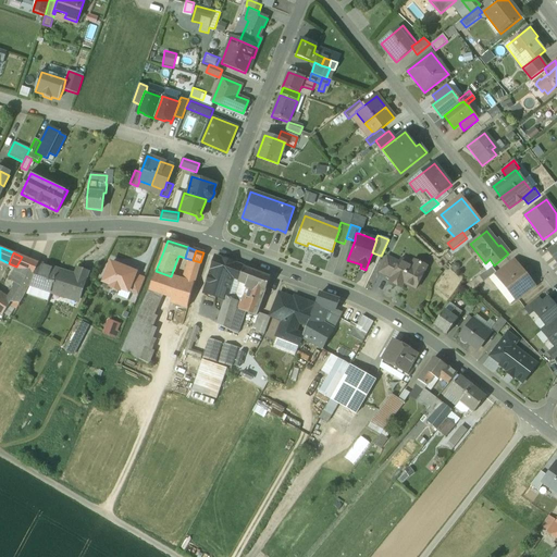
[(39,263),(22,257),(16,267),(10,279),(9,279),(7,280),(9,282),(10,280),(15,283),(25,289),(34,275),(39,263)]
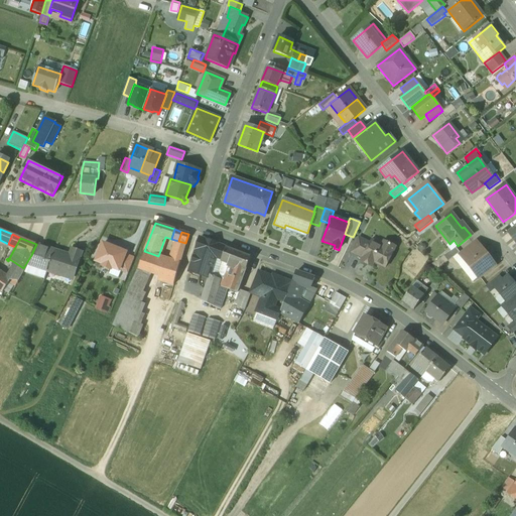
[(218,245),(200,238),(189,271),(209,275),(210,274),(215,257),(218,245)]
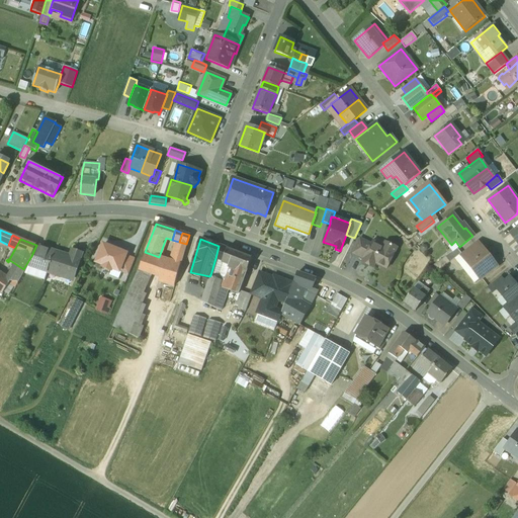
[(370,244),(360,239),(353,253),(363,258),(370,244)]
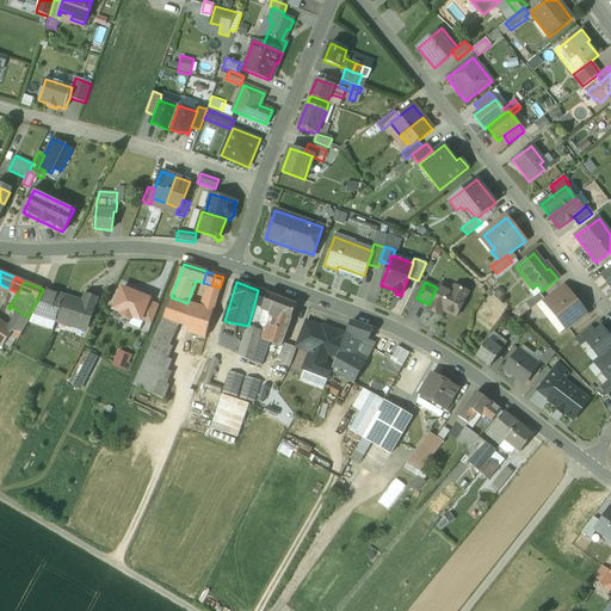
[(211,285),(203,309),(193,306),(187,326),(185,332),(205,338),(220,289),(220,288),(211,285)]
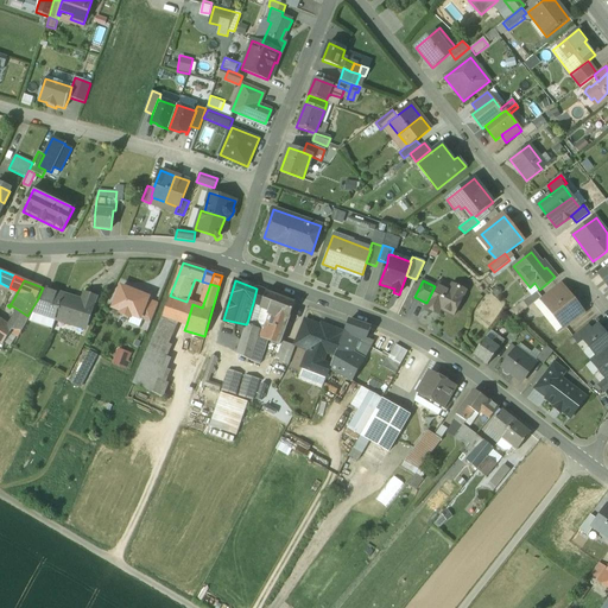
[(453,292),(436,284),(435,286),(426,303),(424,308),(438,314),(441,309),(454,315),(466,291),(455,285),(453,292)]
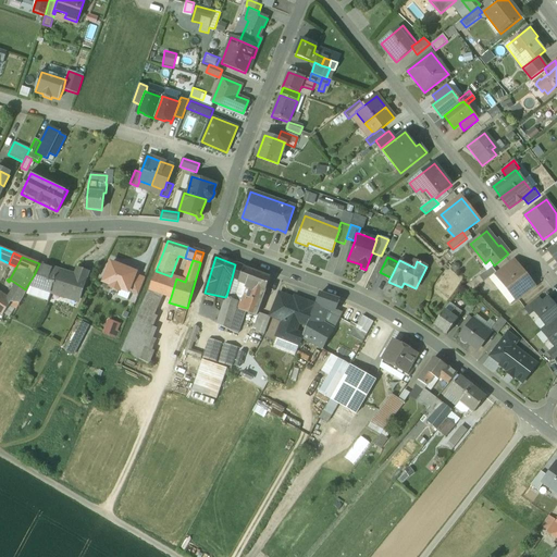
[(509,262),(495,273),(500,280),(515,268),(514,268),(509,262)]
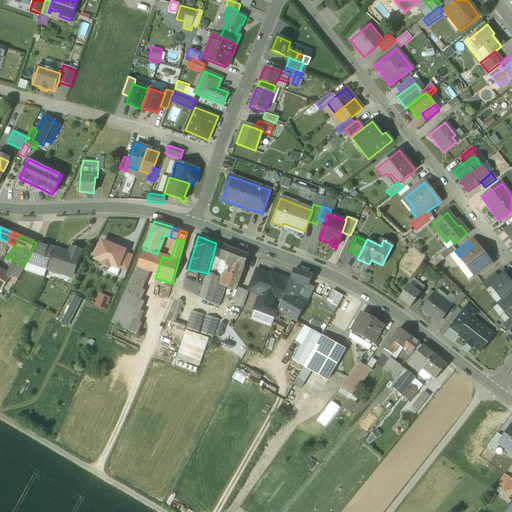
[(36,242),(31,253),(32,253),(27,262),(34,264),(41,244),(36,242)]
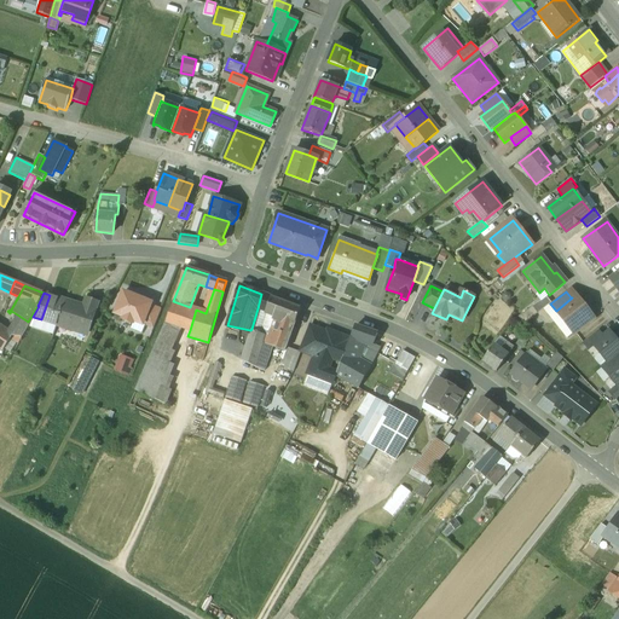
[(150,306),(151,304),(123,293),(115,313),(125,317),(123,320),(132,324),(134,320),(143,324),(150,306)]
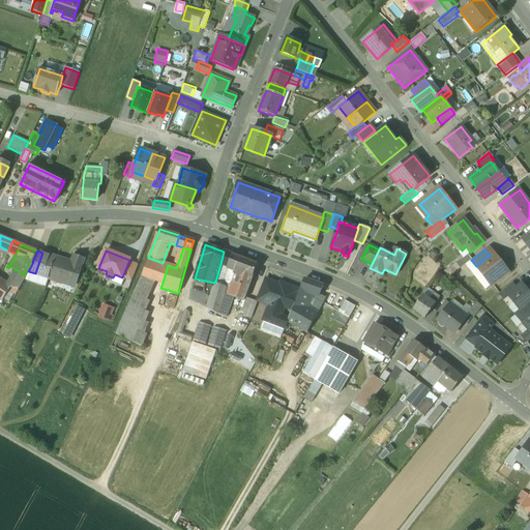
[(231,255),(224,252),(221,264),(227,266),(231,255)]
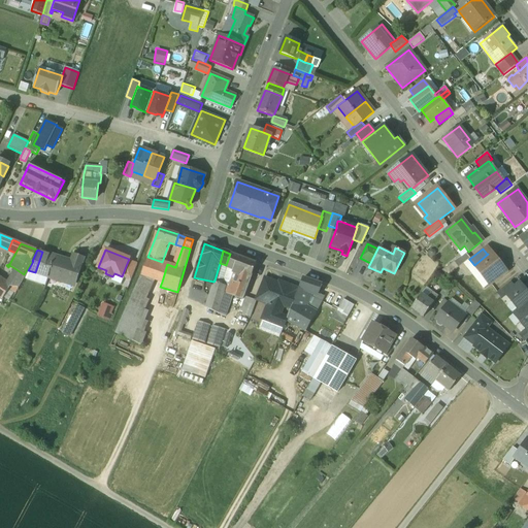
[(56,257),(42,252),(35,272),(28,270),(25,278),(45,285),(48,276),(56,257)]
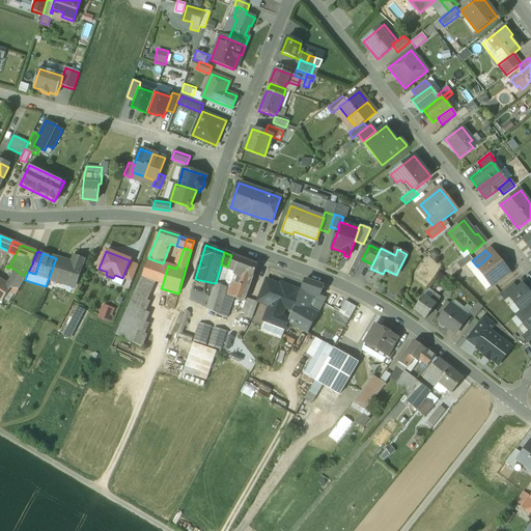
[(508,273),(493,253),(490,255),(491,255),(477,267),(493,285),(508,273)]
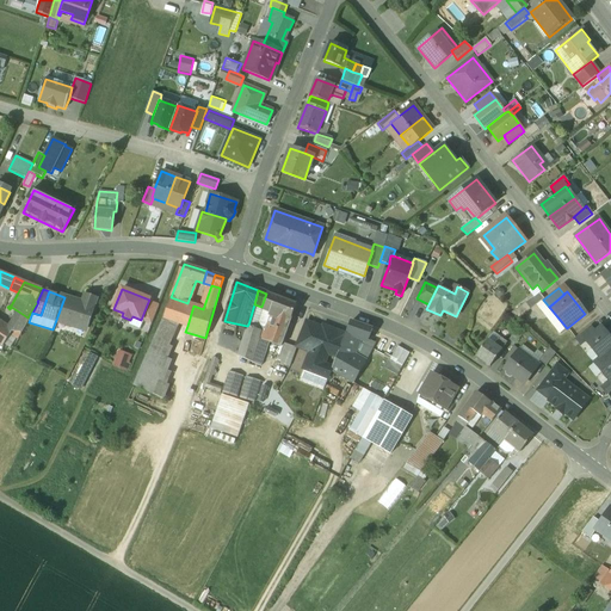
[(296,304),(266,294),(261,307),(272,310),(264,332),(261,340),(269,343),(281,347),(283,343),(296,304)]
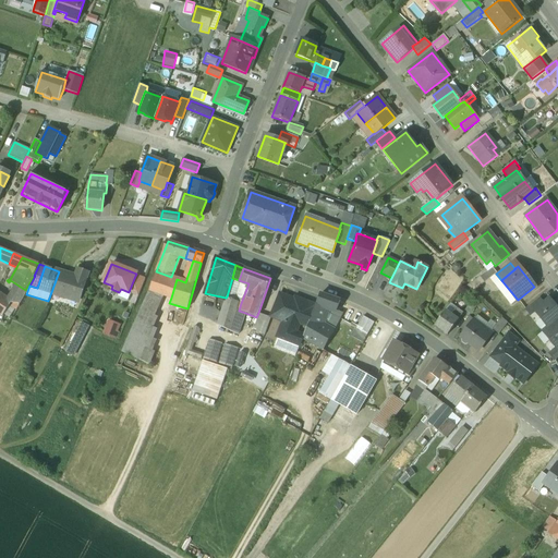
[(69,275),(59,271),(51,292),(77,301),(80,292),(81,292),(88,273),(79,269),(75,278),(69,276),(69,275)]
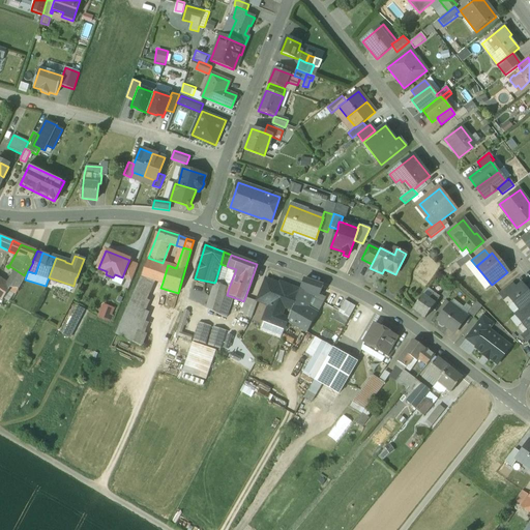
[(163,263),(148,258),(142,275),(153,281),(156,282),(163,283),(168,265),(163,263)]
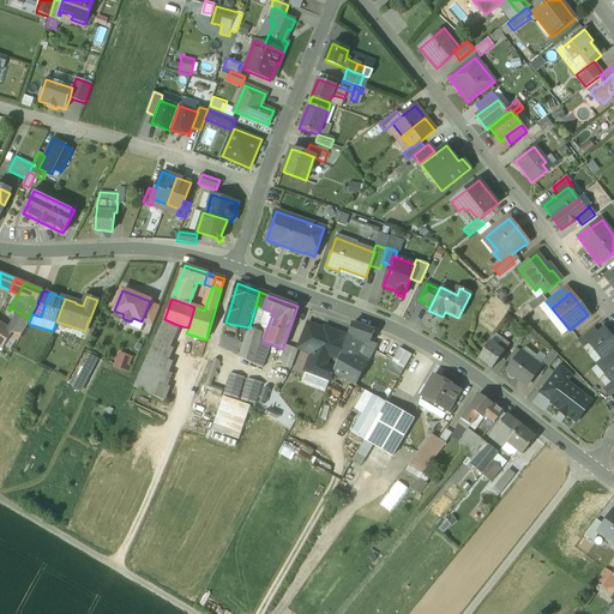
[(149,304),(142,321),(152,326),(160,307),(149,304)]
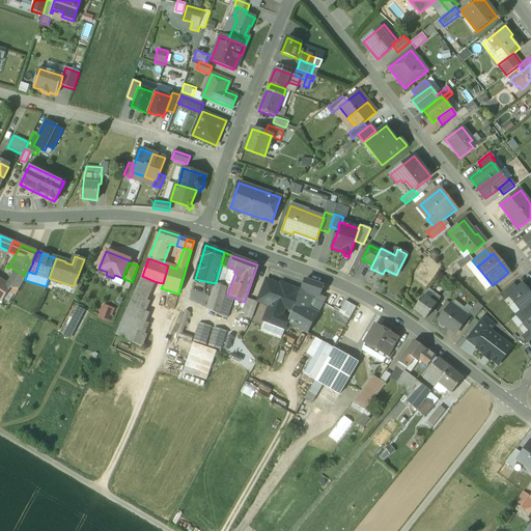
[(456,263),(445,272),(450,277),(460,270),(456,263)]
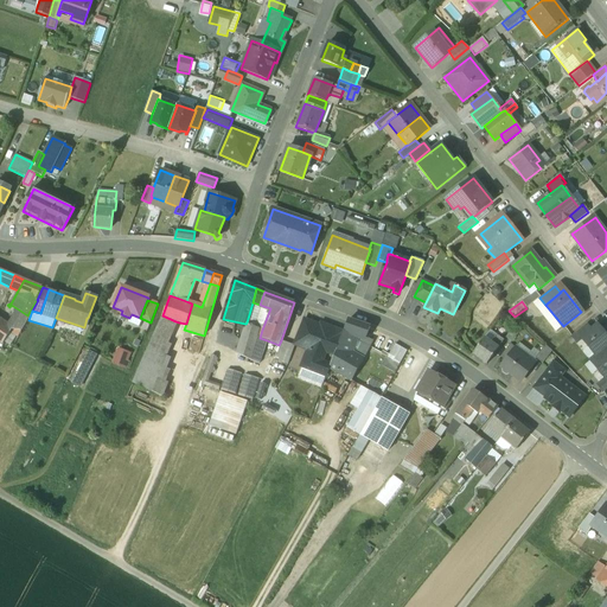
[(17,308),(7,326),(11,328),(20,330),(27,315),(17,308)]
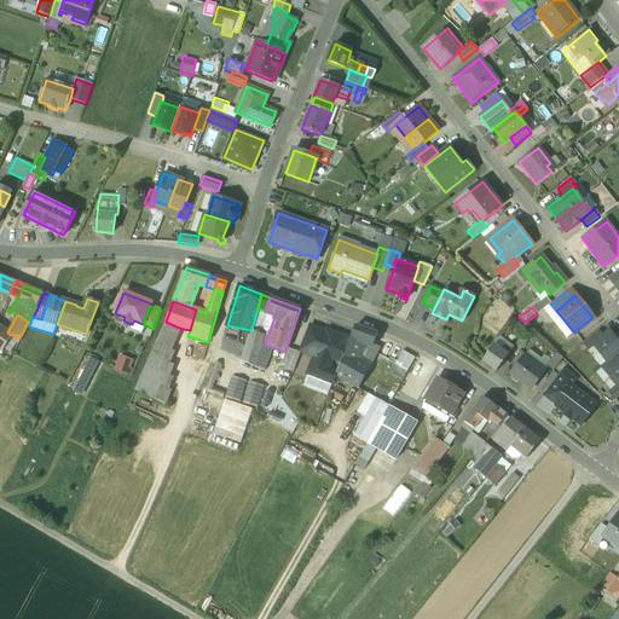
[(179,328),(166,322),(146,366),(151,368),(161,370),(179,328)]
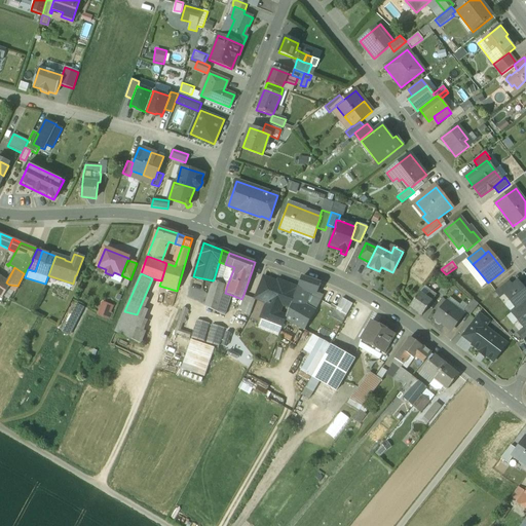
[(321,284),(302,276),(297,289),(295,295),(304,299),(308,290),(316,292),(321,284)]
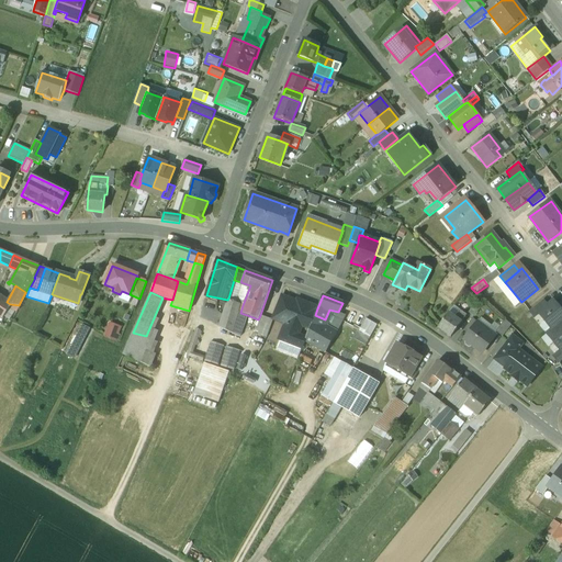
[(7,302),(0,296),(0,315),(3,317),(10,306),(10,304),(7,302)]
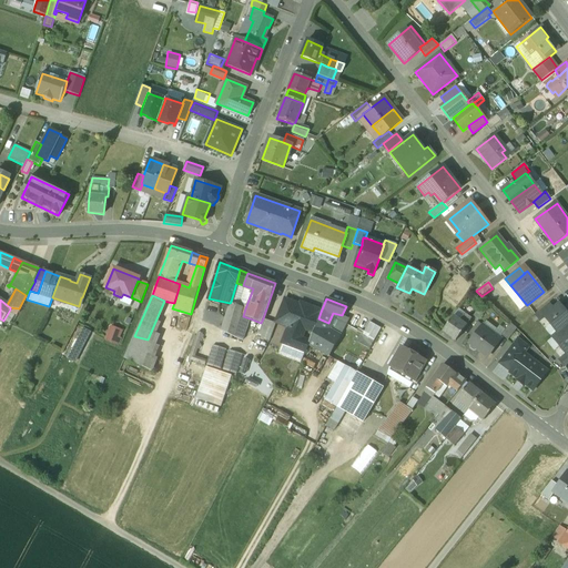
[(285,300),(276,322),(288,327),(282,343),(284,344),(304,352),(305,353),(308,344),(310,341),(302,338),(305,331),(305,330),(314,308),(312,307),(308,308),(303,306),(302,304),(301,303),(300,305),(285,300)]
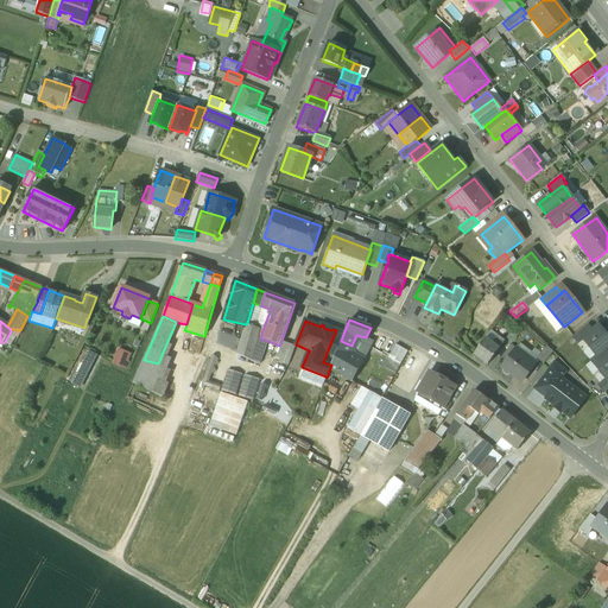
[(166,356),(179,323),(176,322),(158,363),(156,369),(146,366),(149,361),(144,360),(134,384),(164,397),(170,381),(163,379),(171,358),(166,356)]
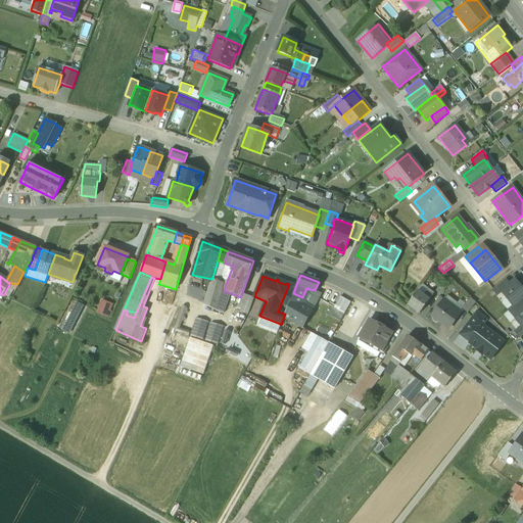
[(212,278),(211,279),(203,304),(216,310),(224,283),(212,278)]
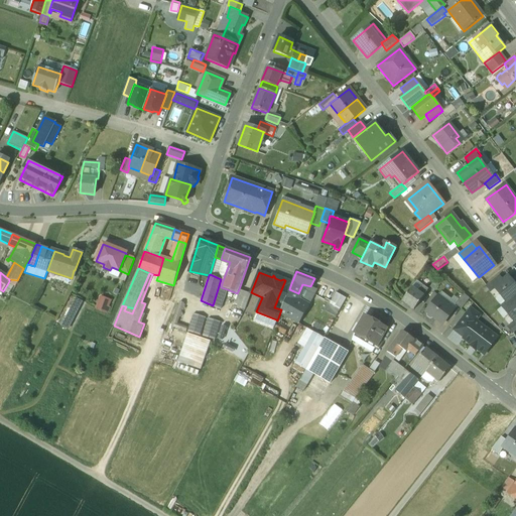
[(498,275),(486,285),(491,291),(495,288),(494,287),(503,280),(498,275)]
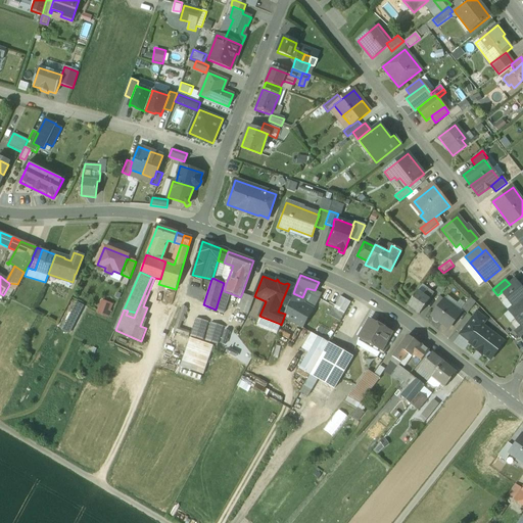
[(522,289),(515,280),(510,284),(501,291),(502,292),(513,306),(514,307),(522,299),(522,289)]
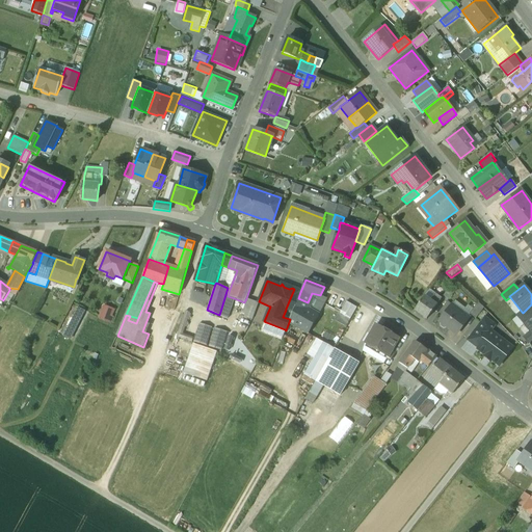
[(234,298),(228,296),(230,289),(228,288),(219,315),(229,317),(234,298)]
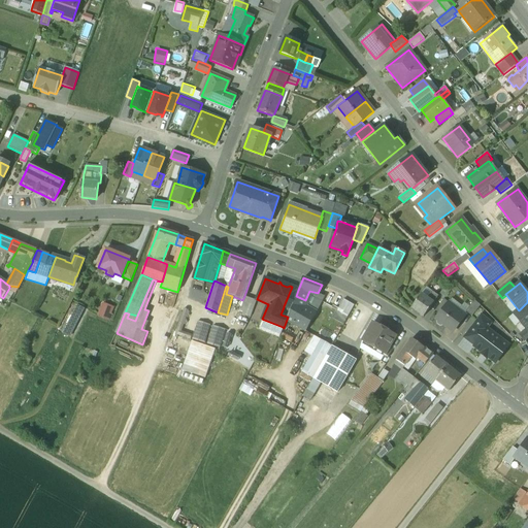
[(292,287),(284,306),(284,307),(291,309),(296,296),(298,290),(292,287)]
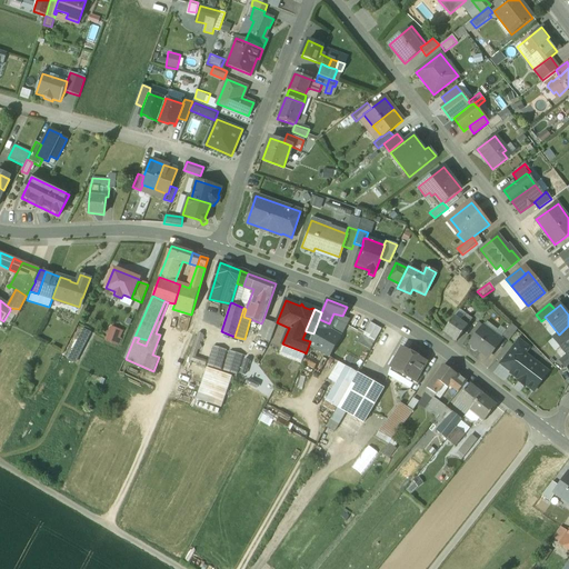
[(486,313),(480,309),(475,317),(480,320),(486,313)]
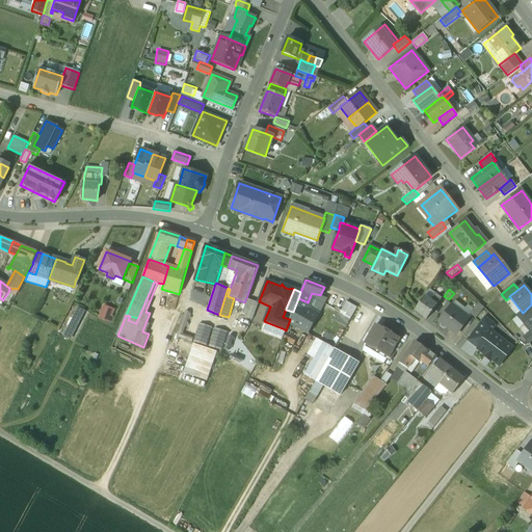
[(442,298),(429,290),(425,295),(415,310),(427,319),(437,304),(442,298)]
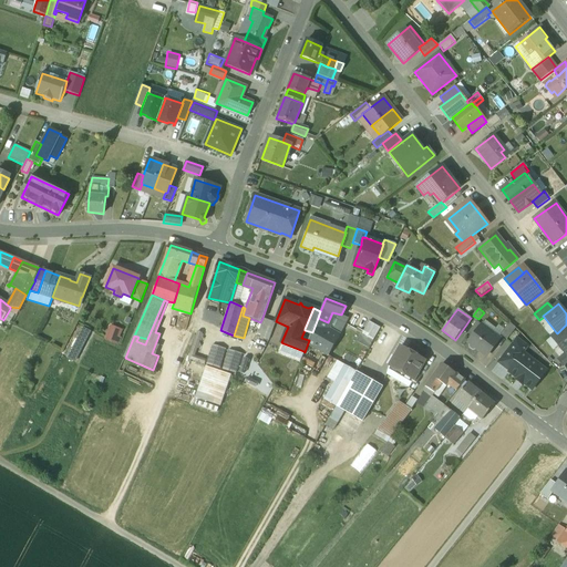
[(349,318),(341,315),(339,320),(346,323),(349,318)]
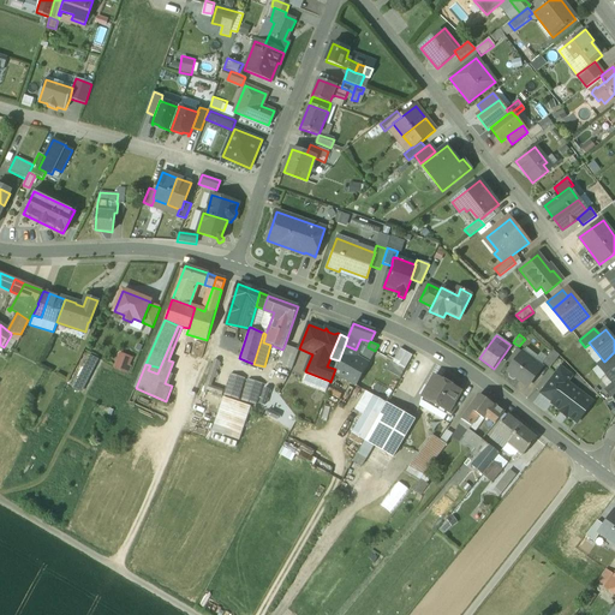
[(298,350),(285,345),(282,350),(281,352),(287,353),(285,359),(293,363),(298,350)]
